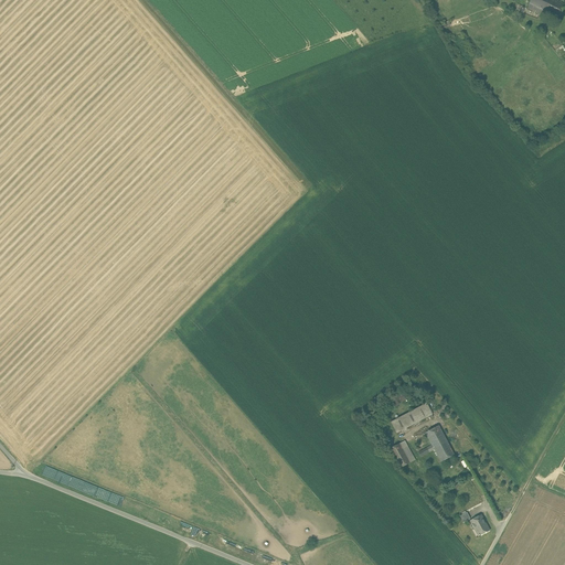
[(530,0),(529,4),(543,11),(550,0),(530,0)]
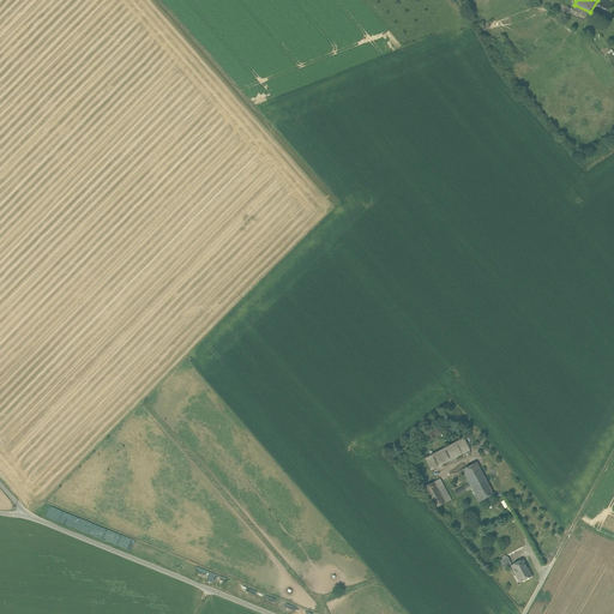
[(613,5),(603,0),(597,0),(590,12),(607,20),(613,5)]
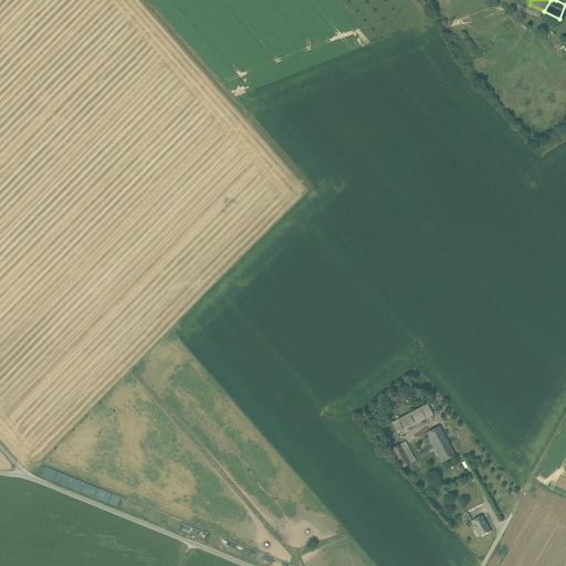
[(544,11),(530,4),(527,8),(542,16),(544,11)]
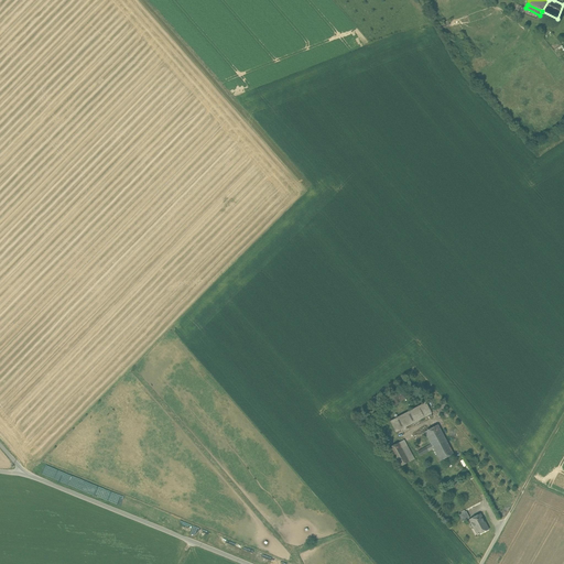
[(401,392),(391,400),(394,405),(404,398),(401,392)]
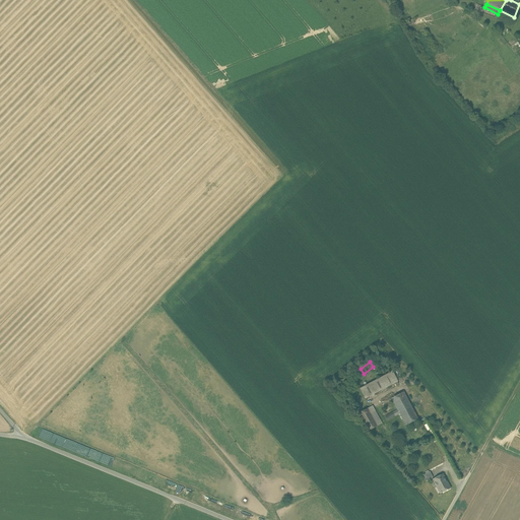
[(393,371),(360,389),(365,398),(398,381),(393,371)]
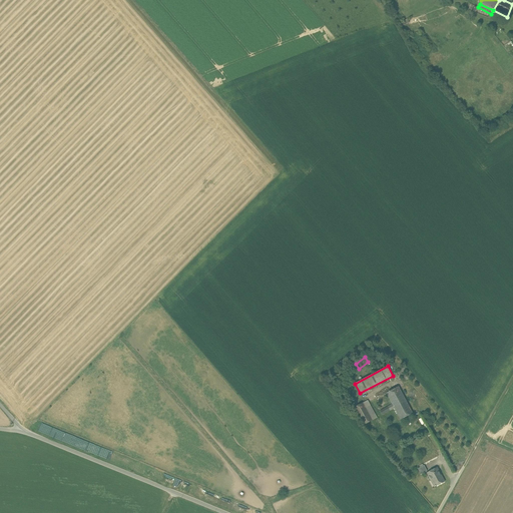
[(398,387),(387,393),(392,404),(394,408),(401,420),(412,413),(398,387)]
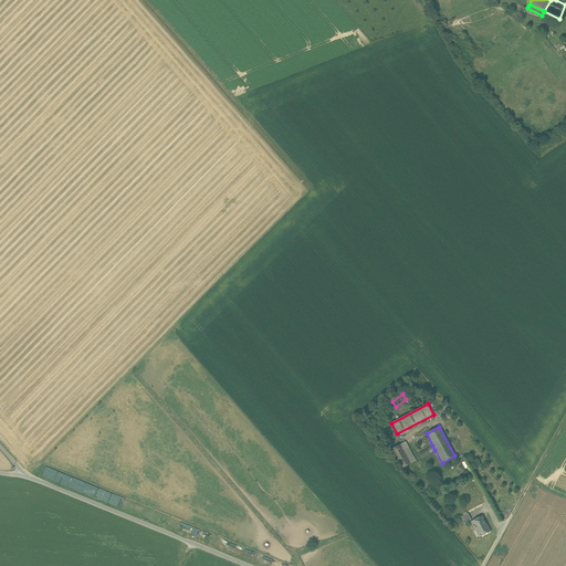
[(416,461),(406,441),(400,444),(410,463),(416,461)]
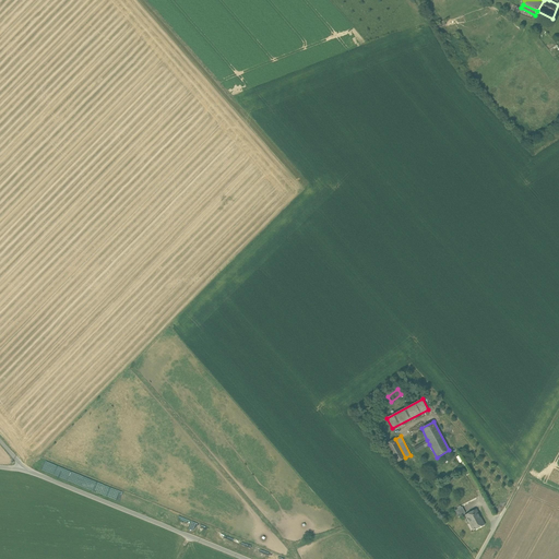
[(405,458),(395,439),(385,444),(395,463),(405,458)]
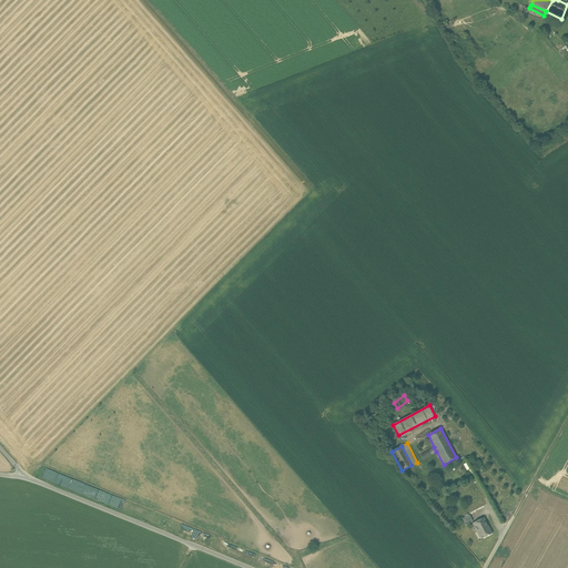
[(434,447),(421,455),(424,459),(436,452),(434,447)]
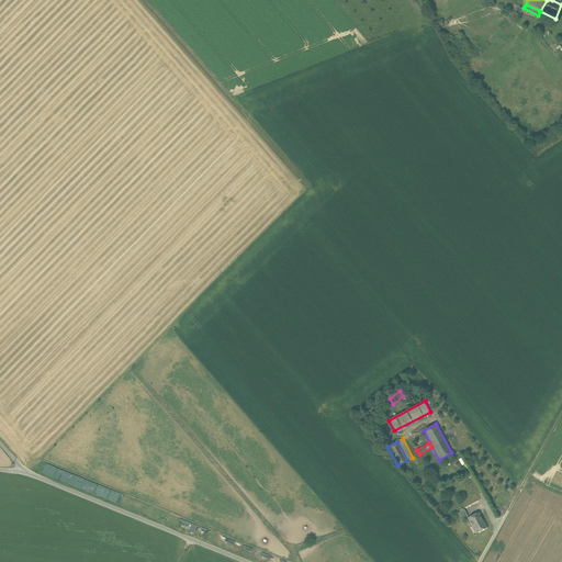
[(458,514),(461,519),(467,516),(463,510),(458,514)]
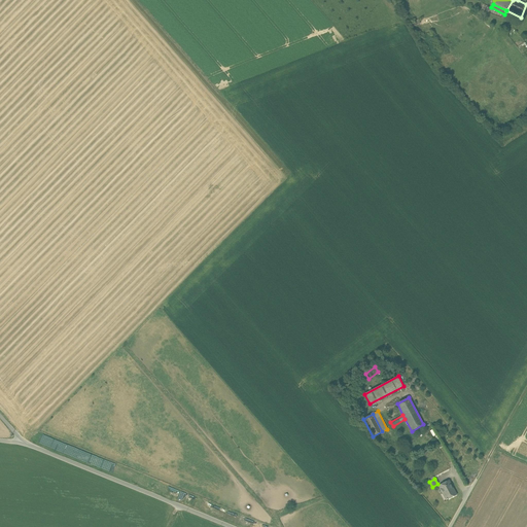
[(449,480),(438,486),(446,500),(456,495),(449,480)]
